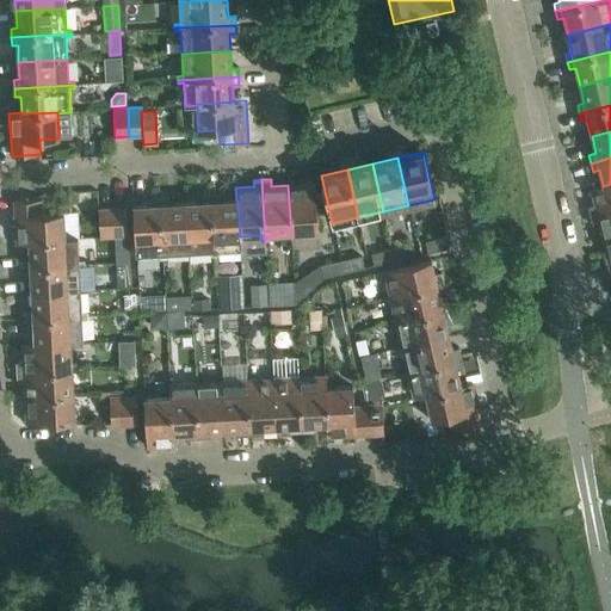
[(315,183),(288,185),(291,234),(318,232),(315,183)]
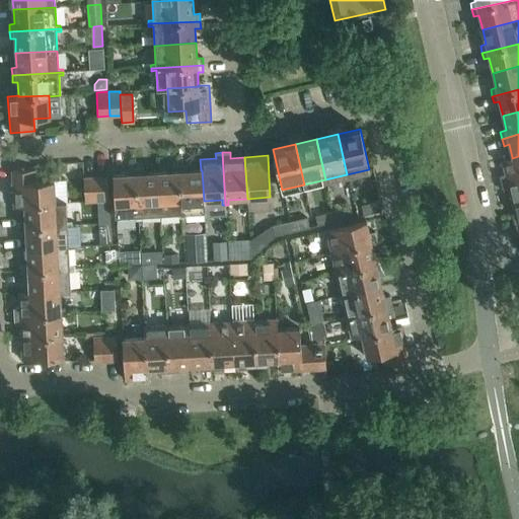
[(500,176),(502,183),(518,179),(518,156),(512,158),(512,157),(502,160),(505,175),(500,176)]
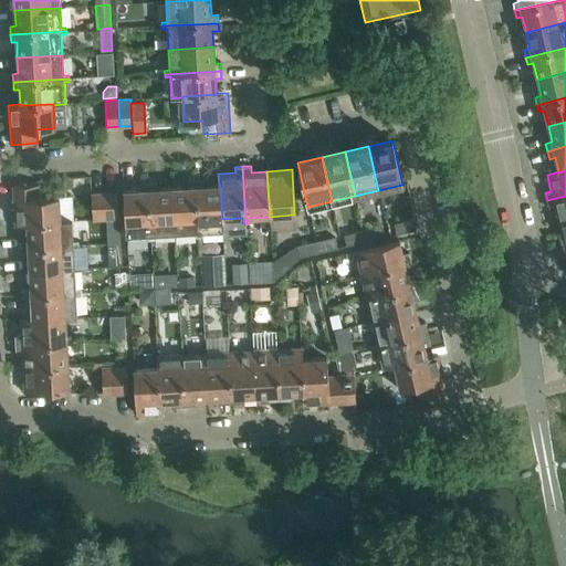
[(203,180),(196,181),(199,232),(223,231),(223,219),(222,219),(220,186),(219,186),(203,187),(203,180)]
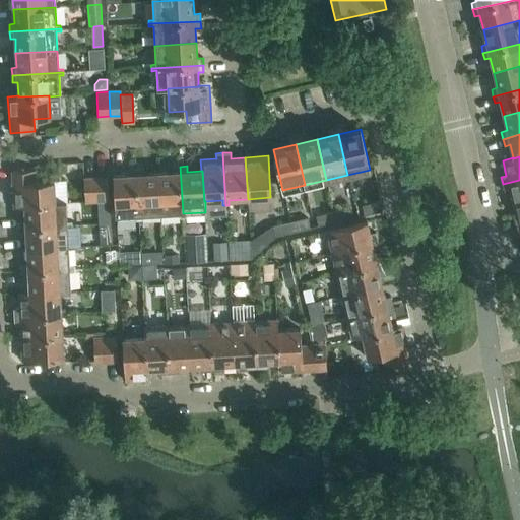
[(173,173),(158,173),(160,214),(183,213),(180,167),(173,167),(173,173)]
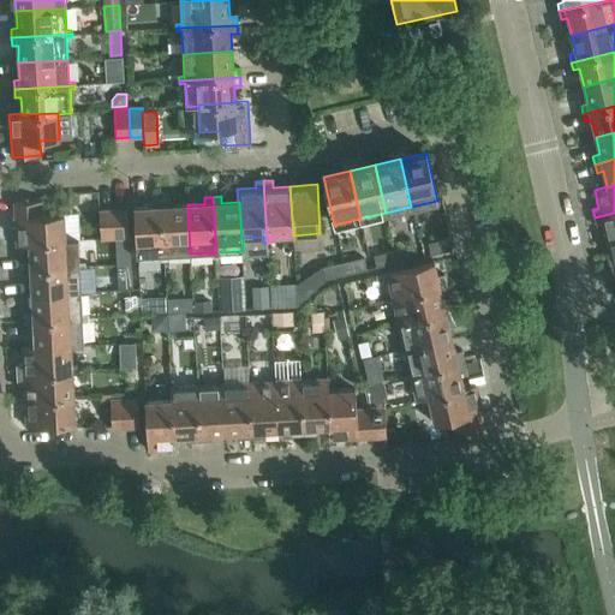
[(163,255),(161,199),(153,199),(153,207),(135,208),(137,257),(163,255)]
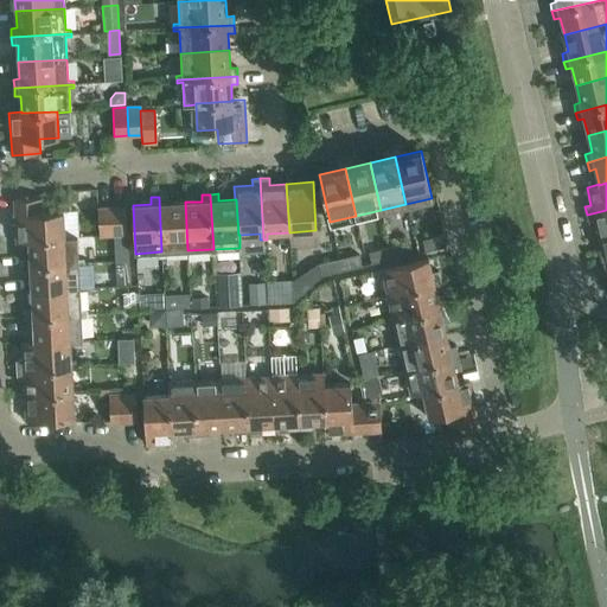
[(167,197),(159,197),(161,251),(187,250),(185,202),(167,203),(167,197)]
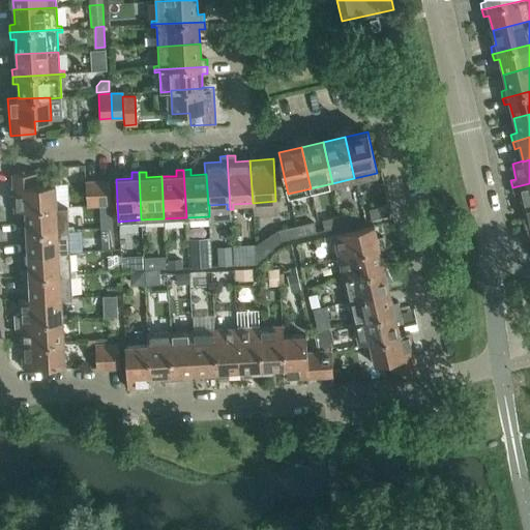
[(37,173),(12,175),(15,212),(25,211),(25,210),(57,208),(57,207),(55,184),(37,185),(37,173)]
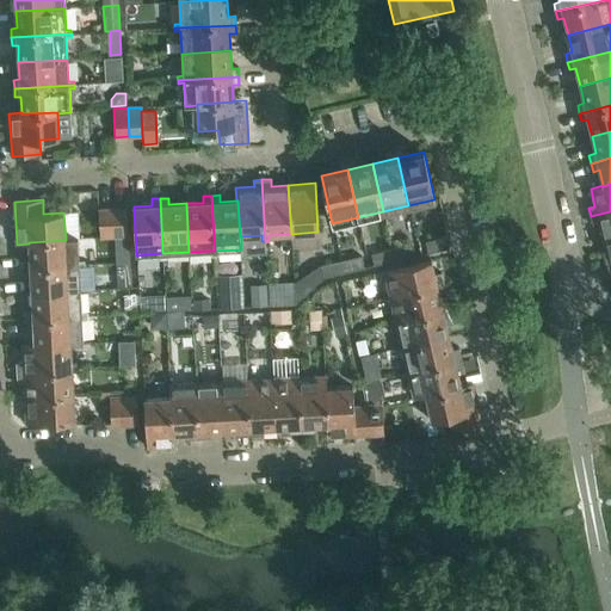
[(127,208),(112,209),(115,238),(128,236),(127,208)]
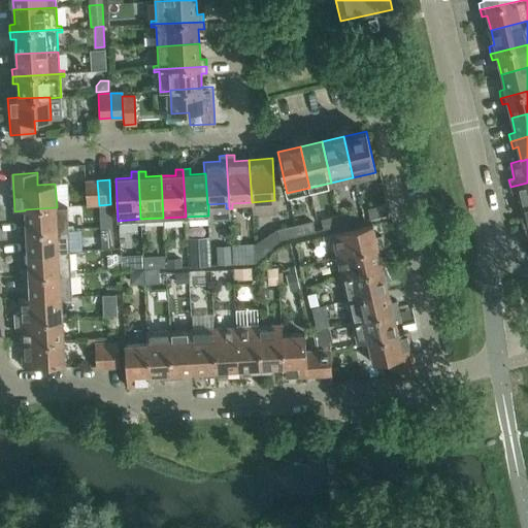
[(99,205),(97,180),(86,182),(87,206),(99,205)]
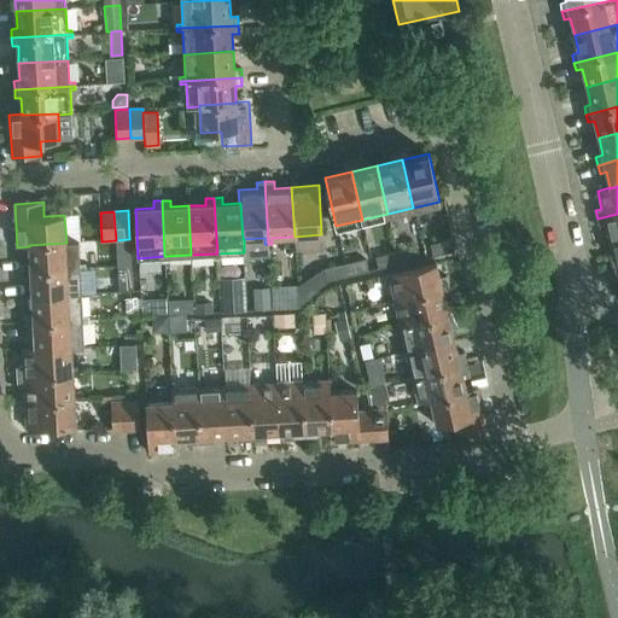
[(617,214),(598,219),(599,227),(606,226),(610,243),(617,240),(617,214)]
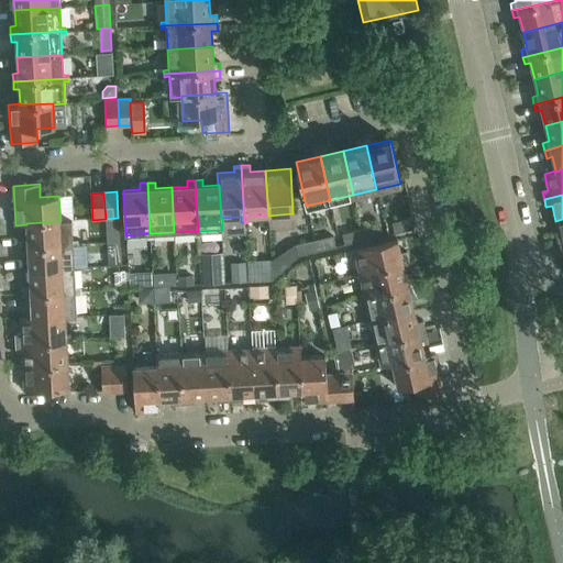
[(393,222),(396,233),(415,229),(412,218),(393,222)]
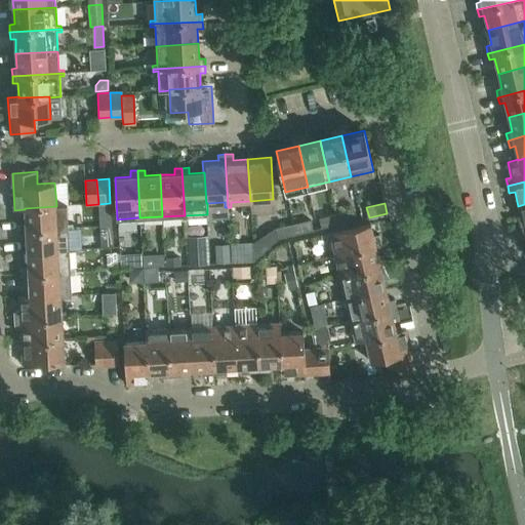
[(19,224),(21,231),(73,228),(73,225),(68,225),(67,204),(56,205),(56,206),(25,208),(25,209),(26,223),(19,224)]
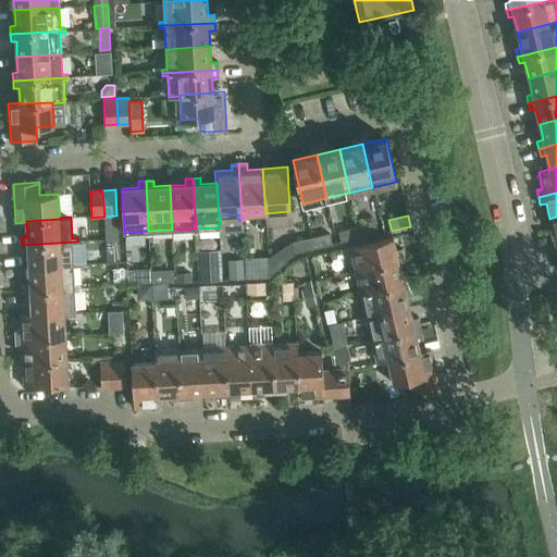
[(376,223),(357,227),(360,238),(379,234),(376,223)]
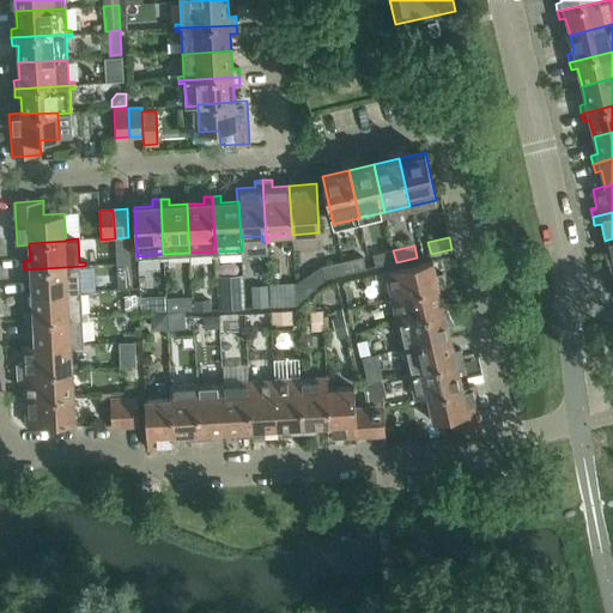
[(396,262),(393,250),(372,255),(376,267),(396,262)]
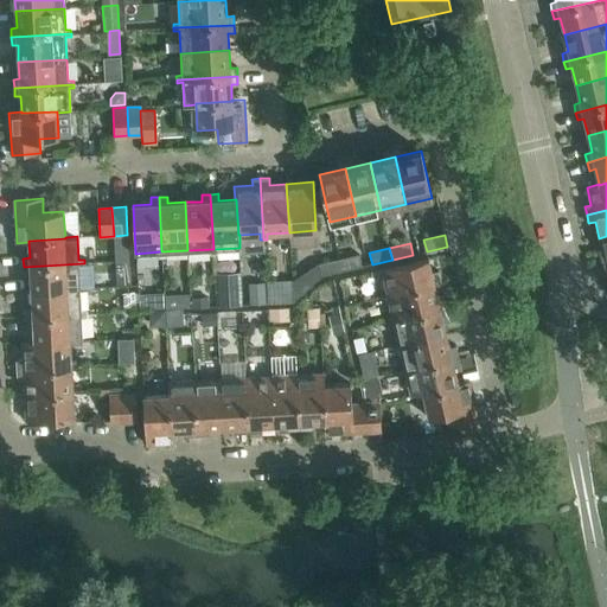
[(128,251),(114,251),(114,261),(128,261),(128,251)]
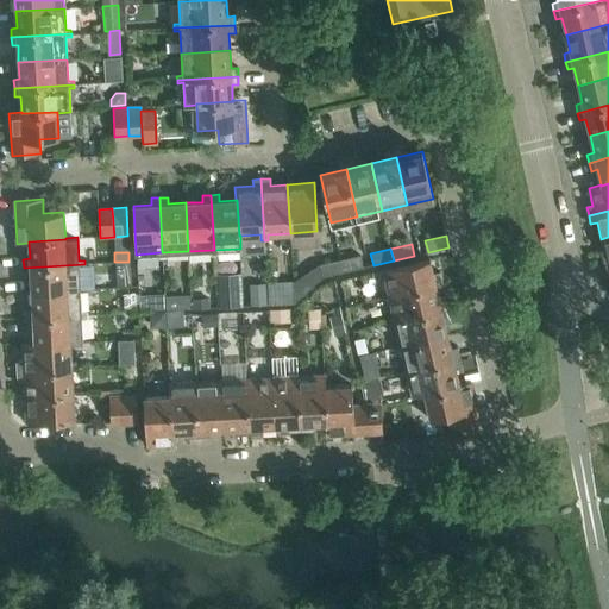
[(353,257),(340,261),(343,272),(357,269),(353,257)]
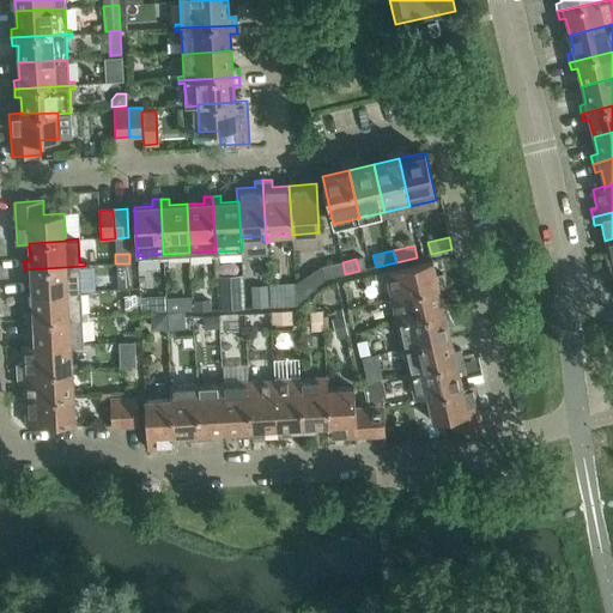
[(386,272),(392,298),(439,287),(439,289),(445,287),(443,274),(436,275),(432,261),(386,272)]
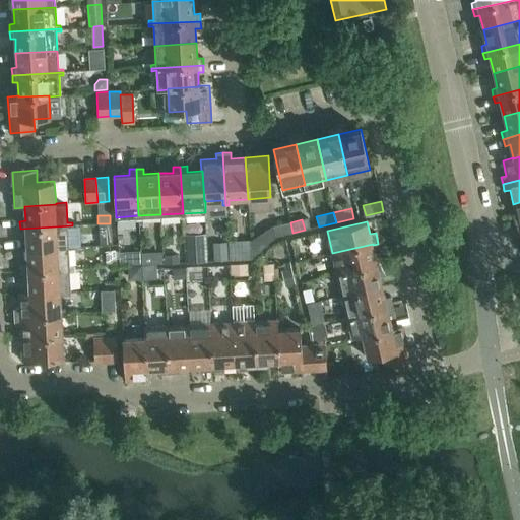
[(293,233),(290,222),(273,226),(275,237),(293,233)]
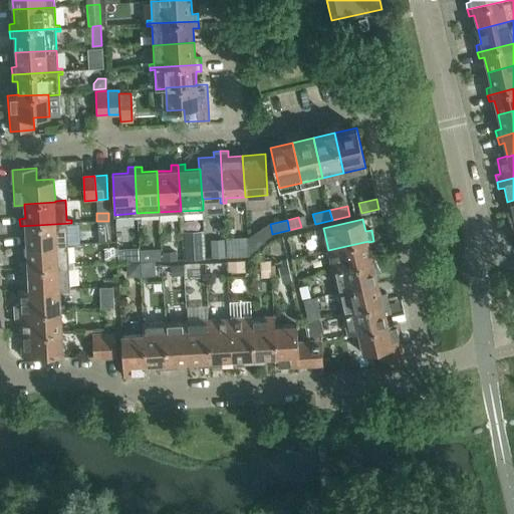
[(71,223),(20,226),(20,233),(26,232),(26,247),(68,244),(67,226),(71,226),(71,223)]
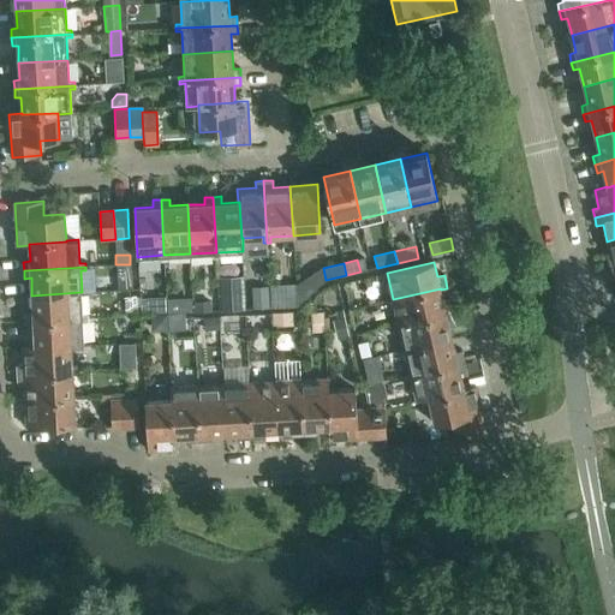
[(131,276),(117,278),(117,290),(131,288),(131,276)]
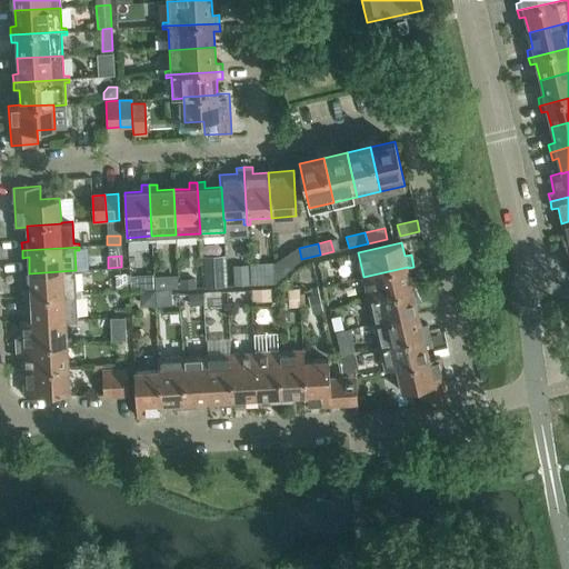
[(408,267),(363,277),(369,300),(419,289),(417,278),(410,279),(408,268),(408,267)]
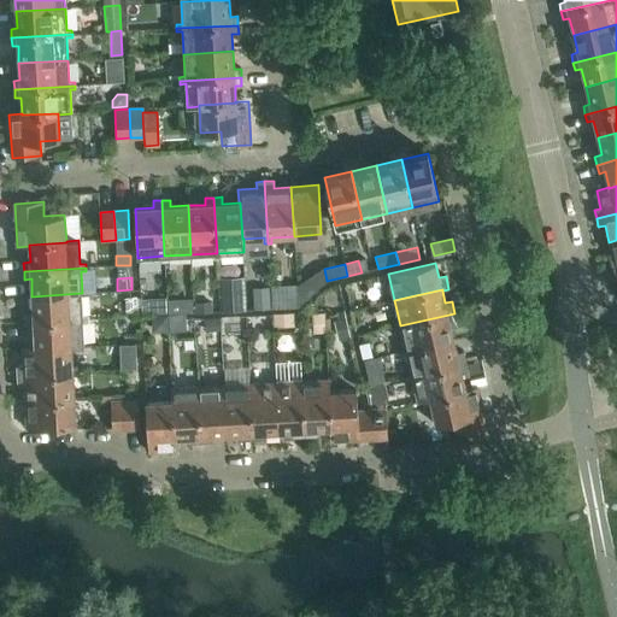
[(271,292),(254,292),(256,310),(271,309),(271,292)]
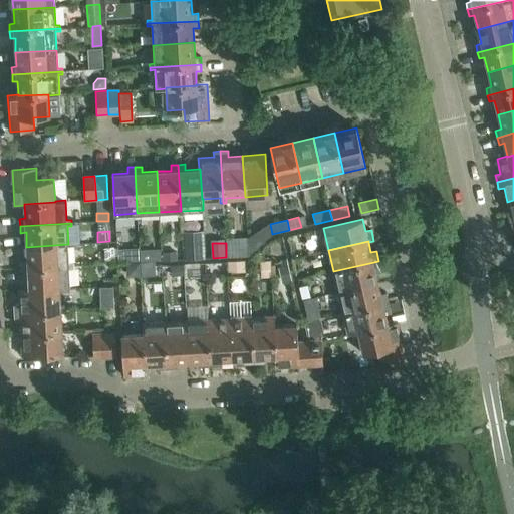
[(22,262),(22,269),(74,266),(73,263),(69,263),(68,244),(26,247),(27,261),(22,262)]
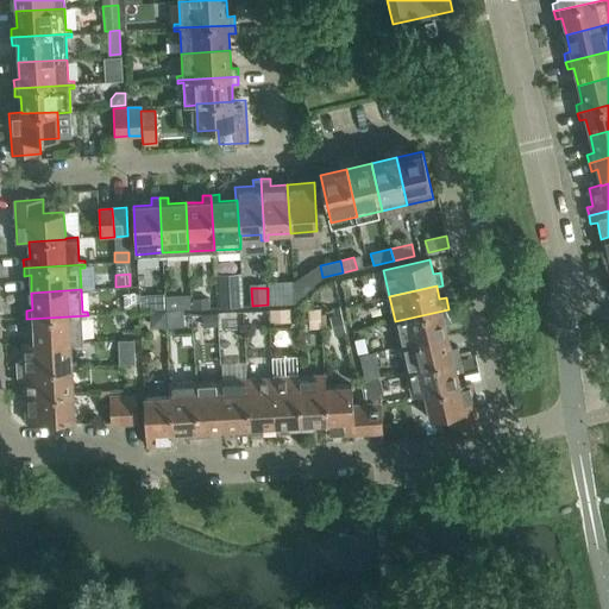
[(242,290),(217,292),(217,308),(243,307),(242,290)]
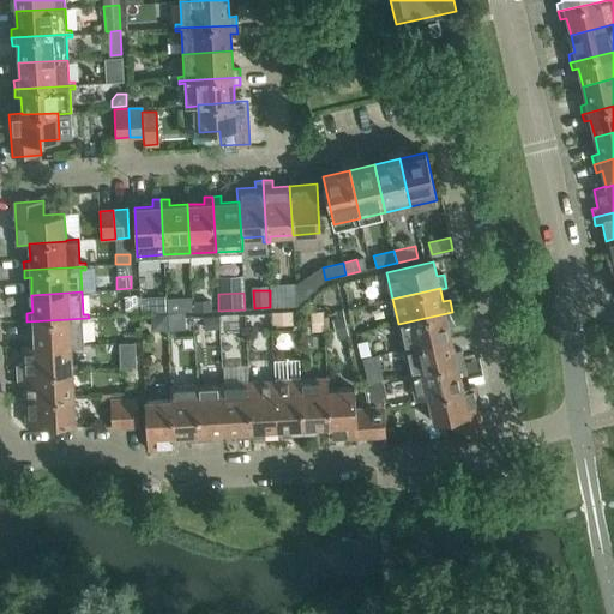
[(136,296),(126,296),(127,308),(137,308),(136,296)]
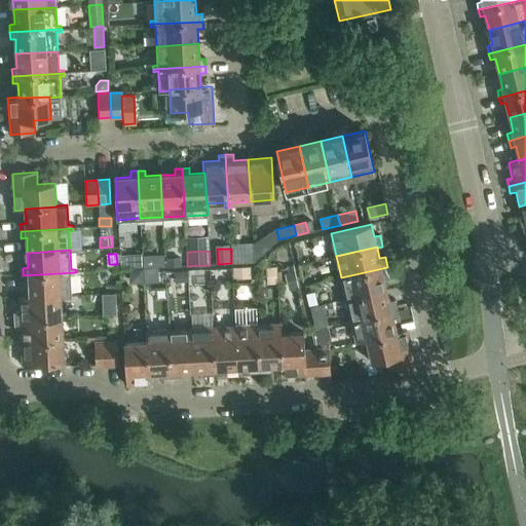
[(136,254),(119,255),(120,267),(136,266),(136,254)]
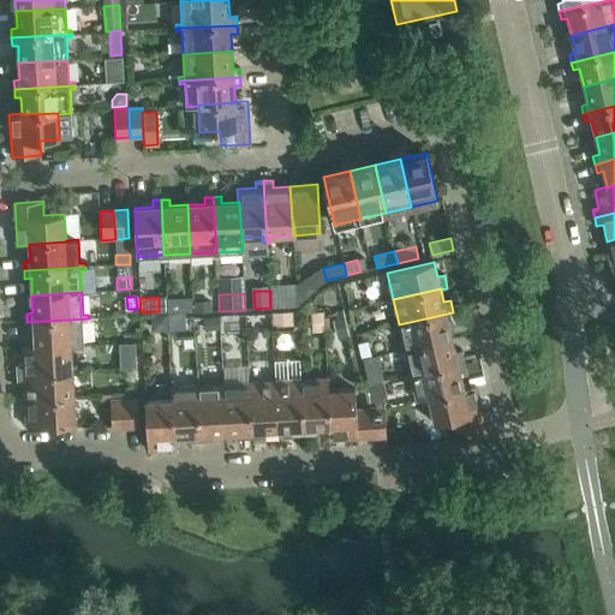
[(209,302),(193,302),(195,312),(210,311),(209,302)]
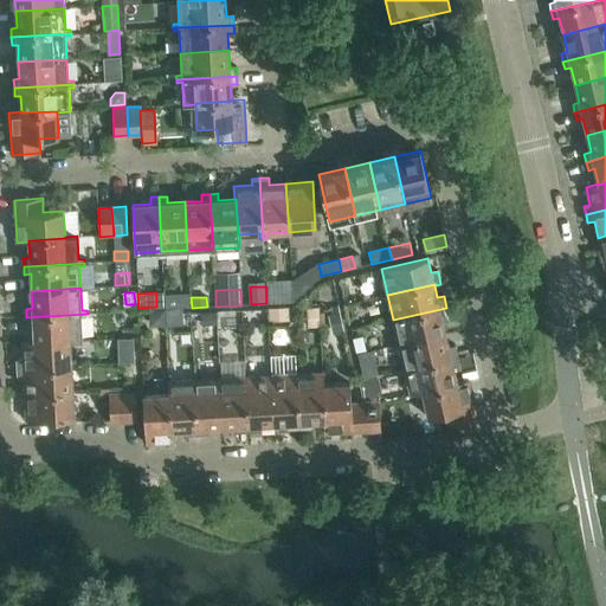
[(288,308),(268,309),(268,320),(288,318),(288,308)]
